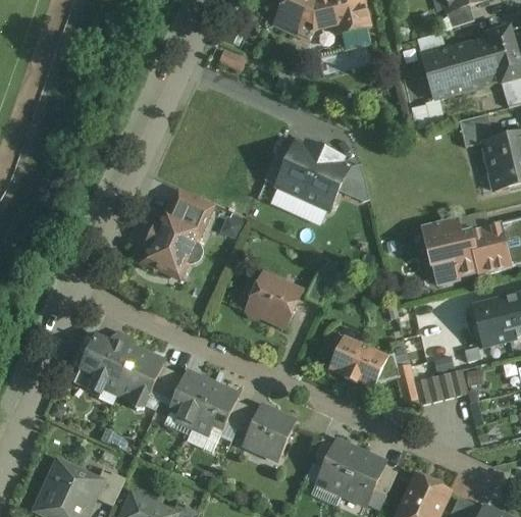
[(314,0),(305,21),(279,10),(273,22),(309,38),(314,29),(335,23),(337,33),(370,24),(363,0),(314,0)]
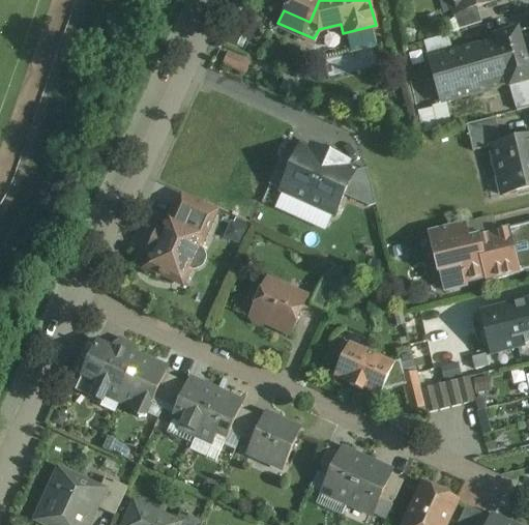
[(288,0),(284,10),(310,22),(319,0),(288,0)]
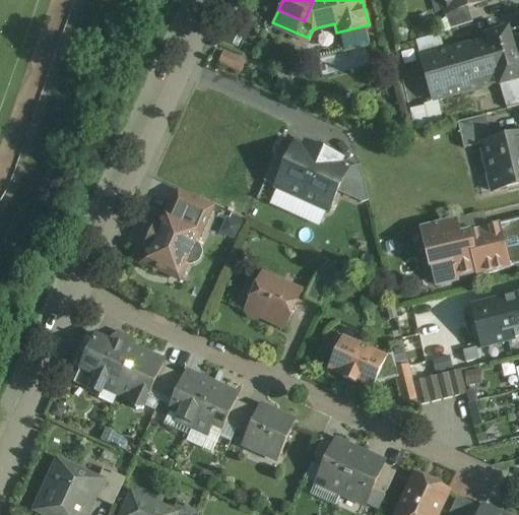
[(445,0),(448,8),(448,9),(467,3),(477,0),(445,0)]
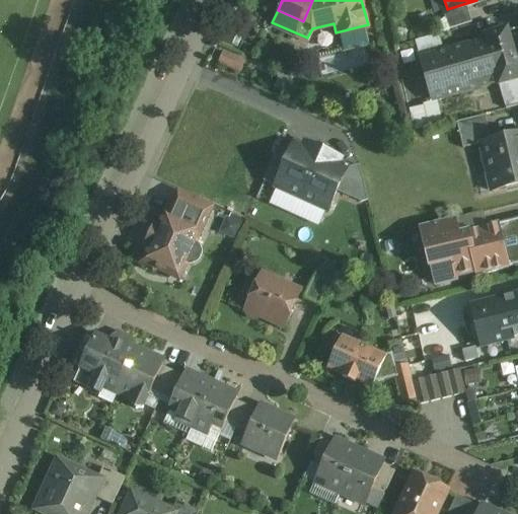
[(466,3),(447,9),(447,8),(443,10),(448,26),(471,18),(466,3)]
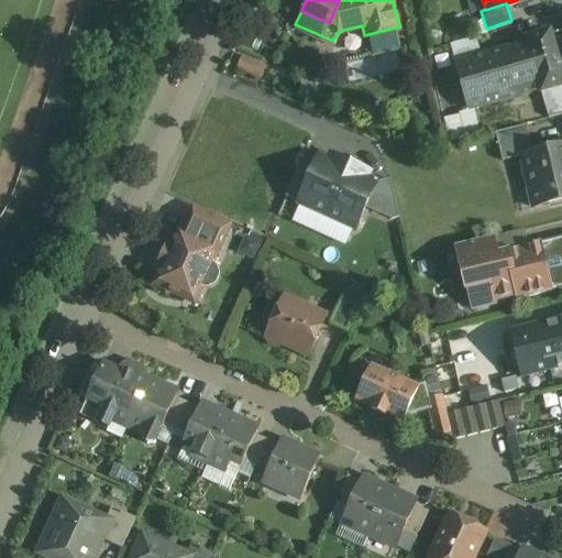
[(561,68),(550,28),(525,35),(526,40),(539,85),(541,89),(561,83),(561,68)]
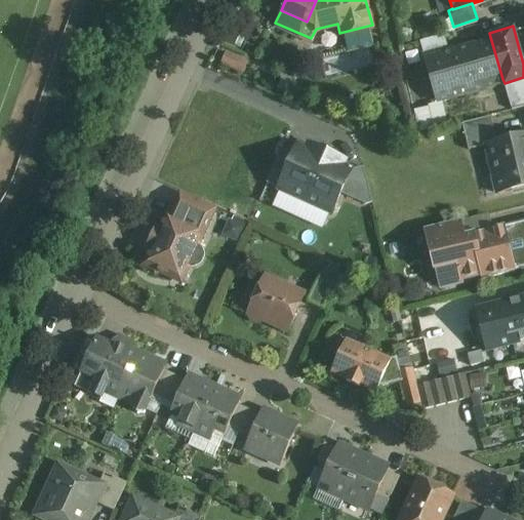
[(443,31),(419,38),(425,56),(448,49),(443,31)]
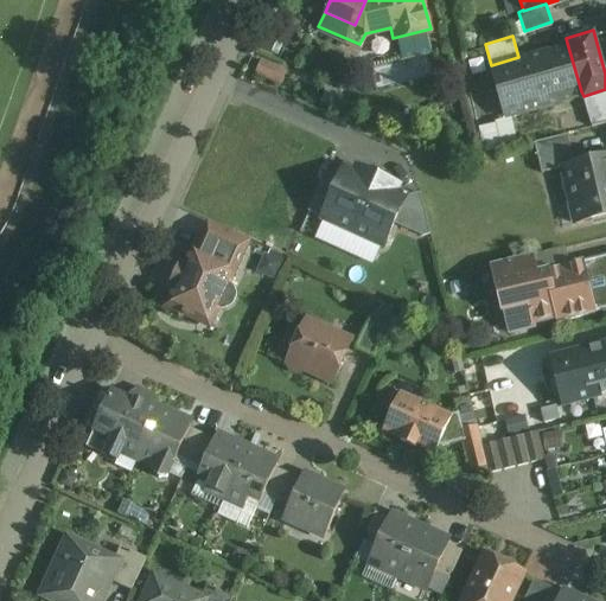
[(518,57),(491,65),(505,114),(581,91),(567,43),(518,57)]
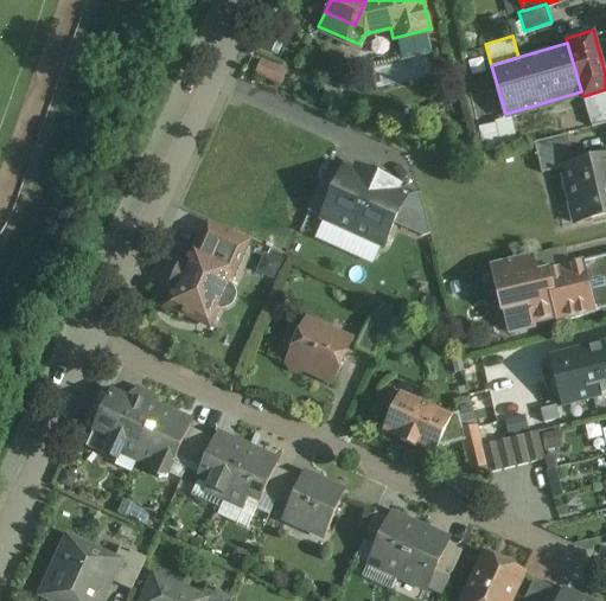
[(605,89),(584,96),(591,123),(605,119),(605,89)]
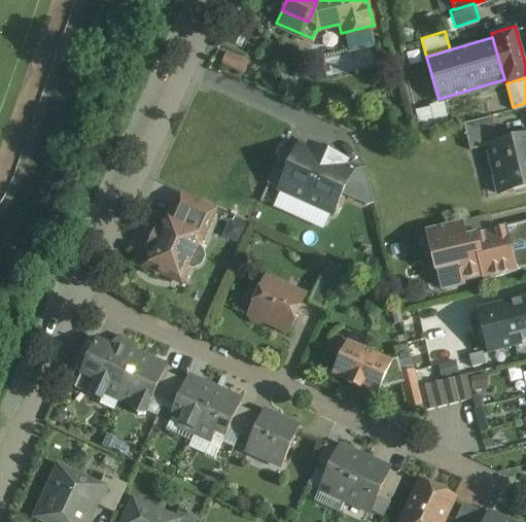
[(427,106),(415,110),(420,130),(432,127),(427,106)]
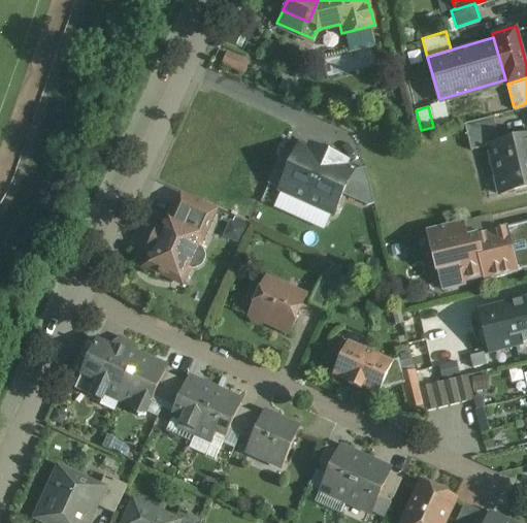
[(493,115),(464,122),(470,148),(489,143),(489,141),(498,139),(493,115)]
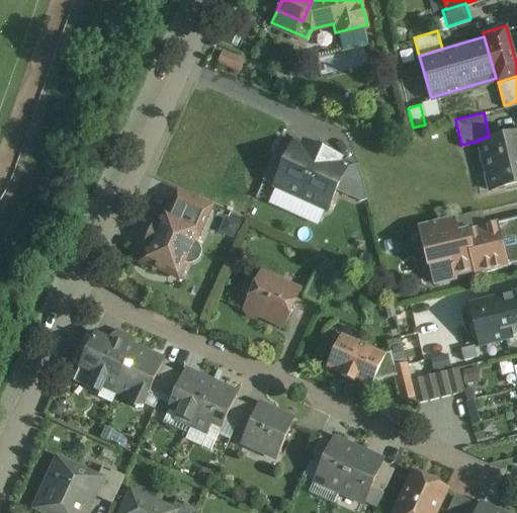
[(516,130),(489,137),(480,139),(480,141),(491,188),(516,182),(516,130)]
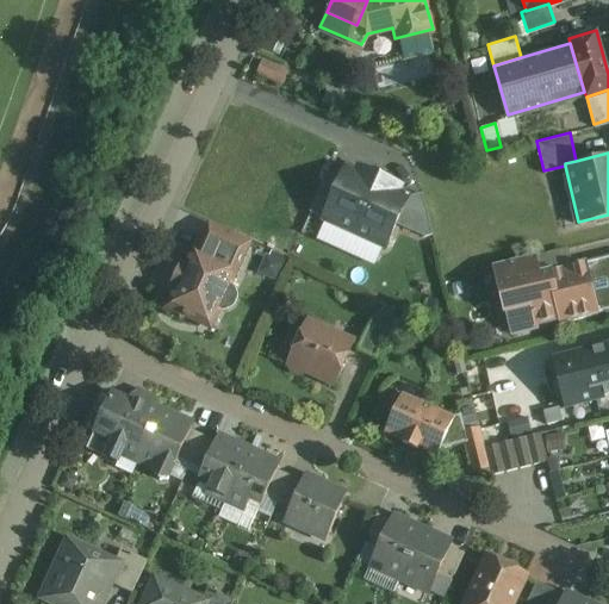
[(362,173),(346,166),(323,215),(354,229),(379,173),(366,167),(362,173)]
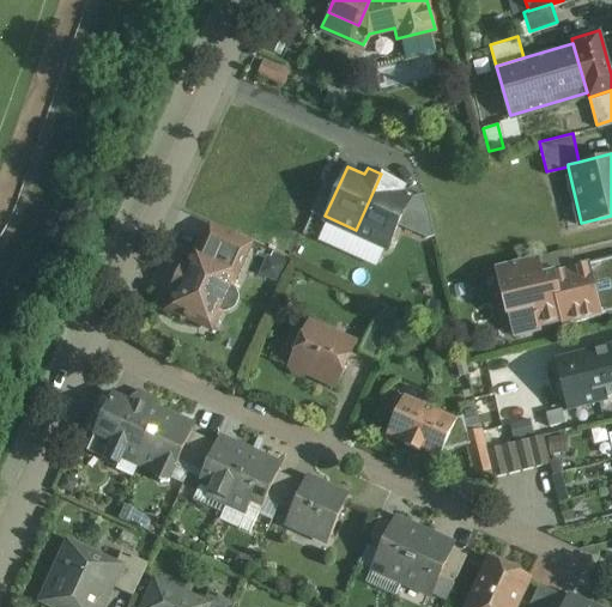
[(381,174),(356,230),(387,244),(410,194),(392,186),(394,180),(381,174)]
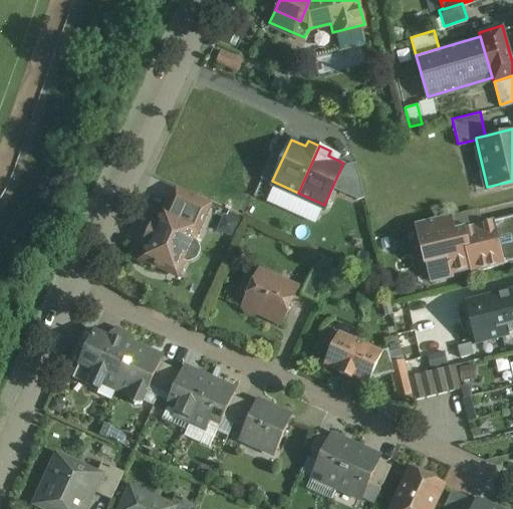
[(180,178),(142,251),(186,274),(224,201),(180,178)]
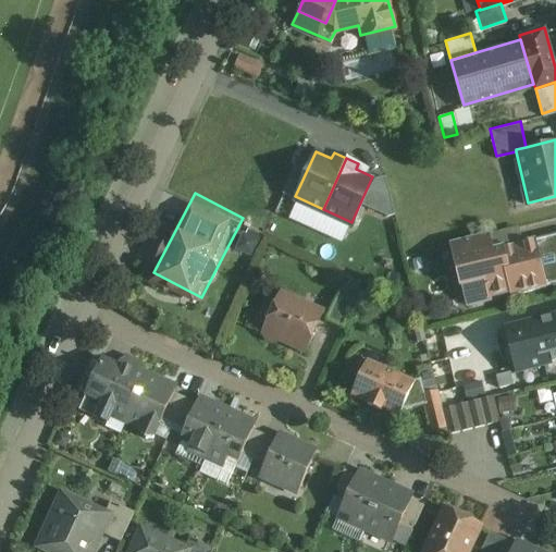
[(242,223),(234,246),(250,252),(258,229),(242,223)]
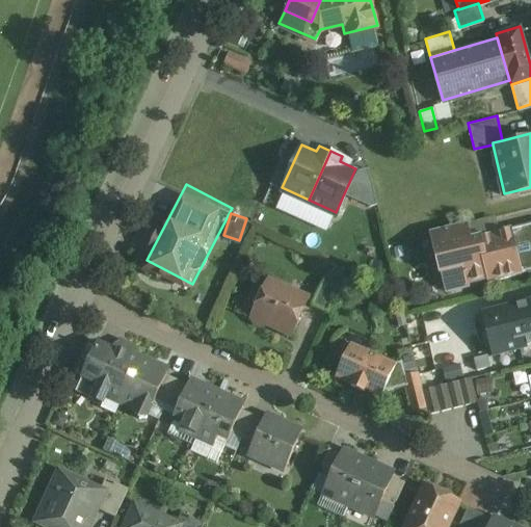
[(509,225),(498,228),(495,213),(466,220),(470,237),(445,242),(442,226),(429,229),(440,271),(442,270),(446,289),(468,284),(467,281),(487,275),(488,279),(521,270),(530,267),(530,220),(510,226),(509,225)]
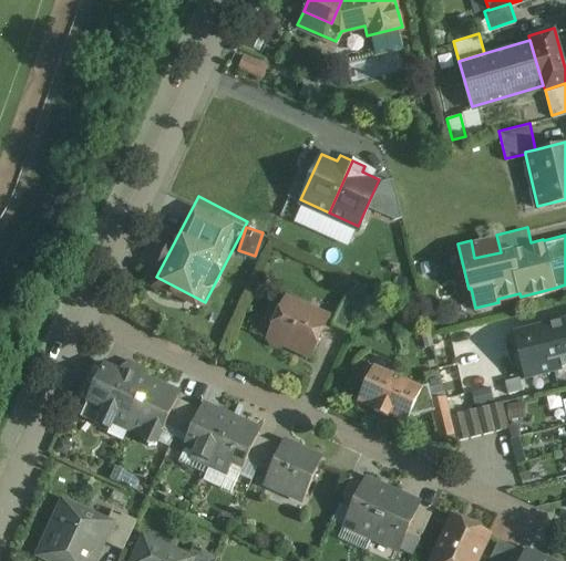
[(496,235),(471,240),(474,258),(501,252),(496,235)]
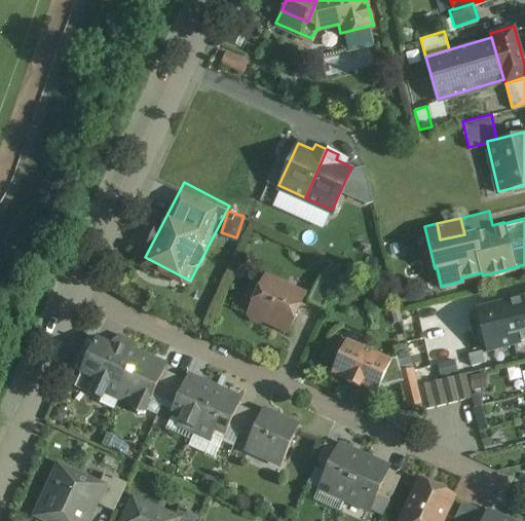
[(336,274),(322,268),(307,298),(323,305),(336,274)]
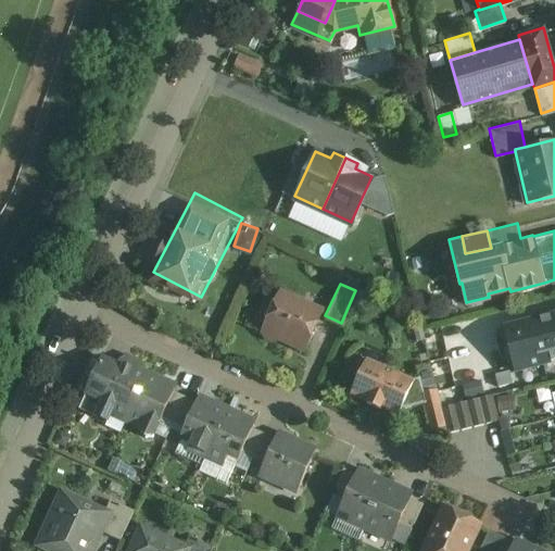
[(374,292),(358,286),(352,300),(367,307),(374,292)]
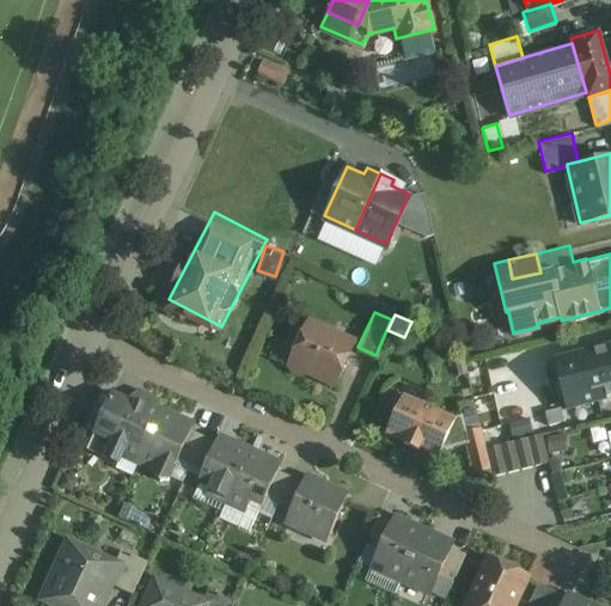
[(354,340),(307,319),(289,360),(292,368),(299,372),(307,369),(309,369),(335,381),(354,340)]
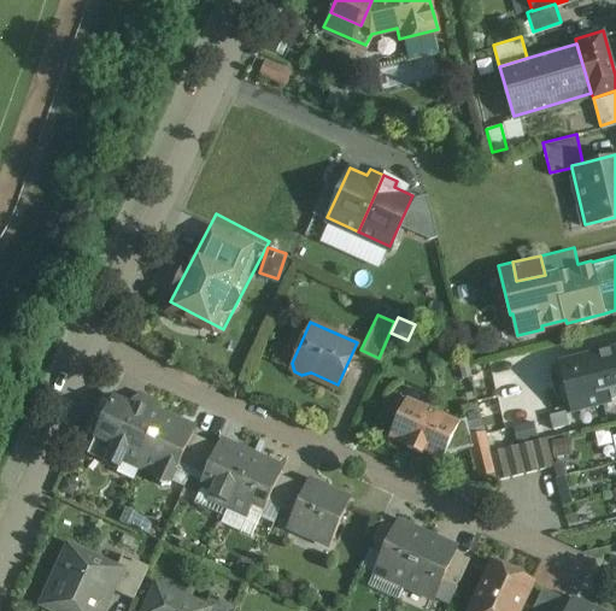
[(615,345),(593,351),(605,400),(615,397),(615,345)]
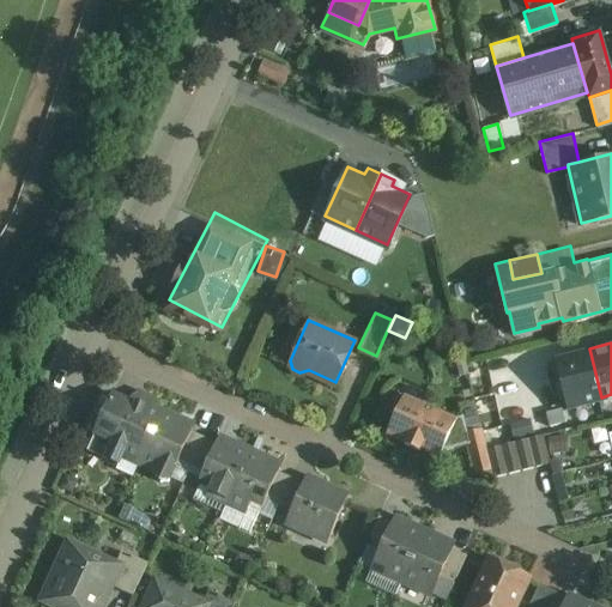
[(141,390),(138,400),(131,396),(129,401),(111,393),(97,424),(91,438),(86,448),(105,456),(117,462),(122,451),(139,460),(162,411),(150,405),(155,396),(141,390)]
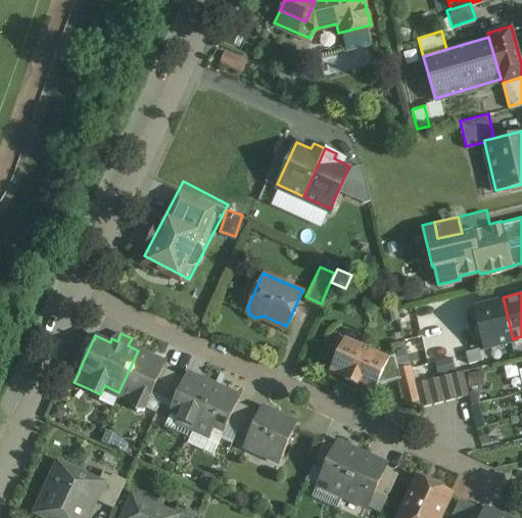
[(387,355),(344,335),(329,368),(345,375),(344,377),(358,382),(359,381),(374,387),(377,381),(398,376),(399,376),(397,367),(394,352),(387,354),(387,355)]
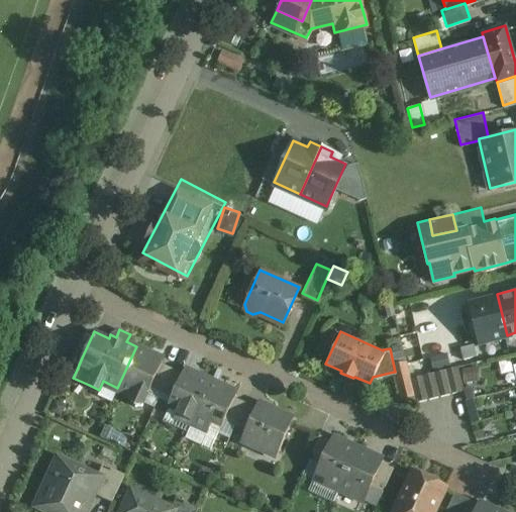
[(489,331),(477,334),(482,357),(495,354),(489,331)]
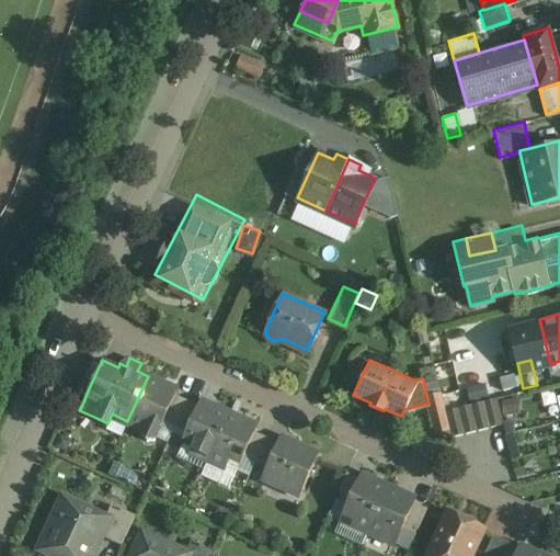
[(559,361),(550,364),(552,376),(559,374),(559,361)]
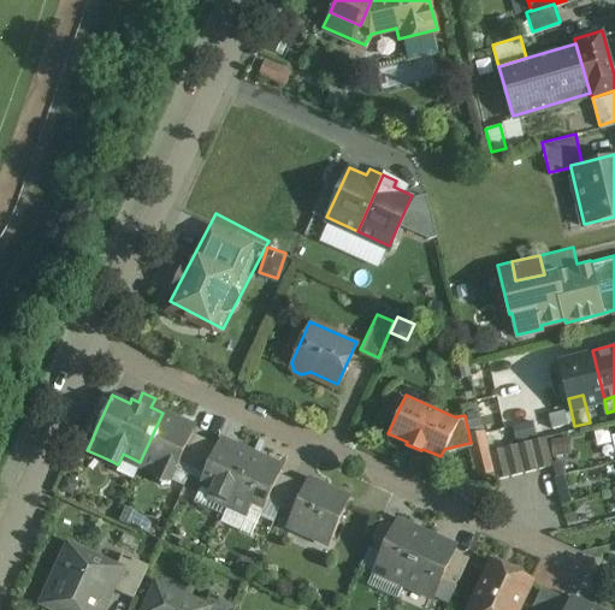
[(465,415),(468,432),(484,428),(477,400),(461,403),(465,415)]
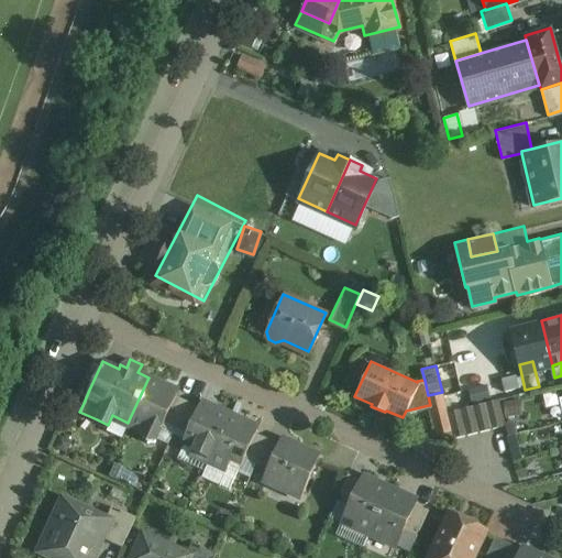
[(176,390),(149,378),(128,423),(144,429),(142,435),(146,440),(154,439),(160,426),(161,426),(163,420),(175,394),(176,390)]
